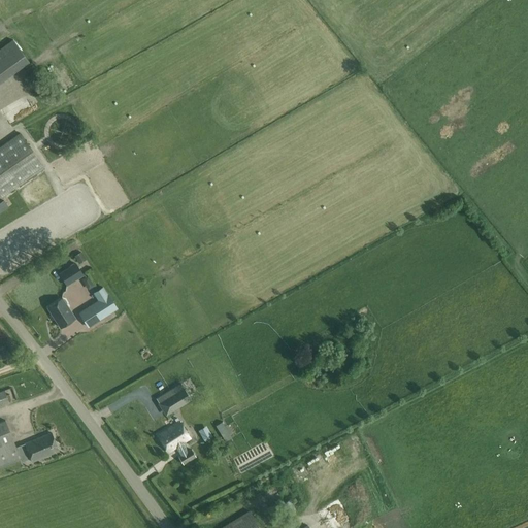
[(0,48),(0,83),(29,61),(12,39),(0,48)]
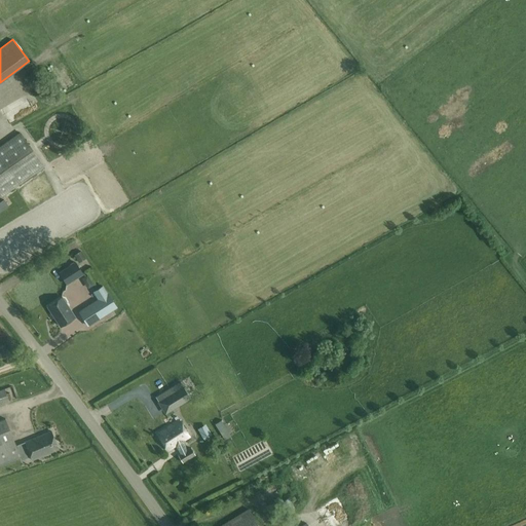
[(44,166),(21,133),(0,146),(0,193),(2,196),(44,166)]
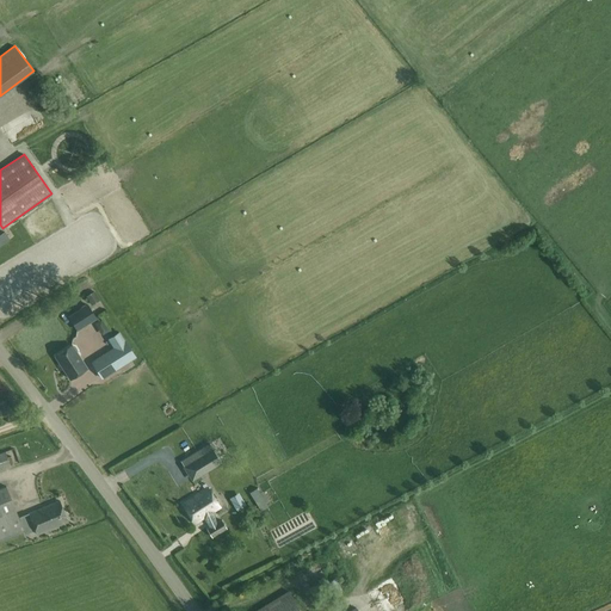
[(0,246),(10,239),(5,232),(0,234),(0,246)]
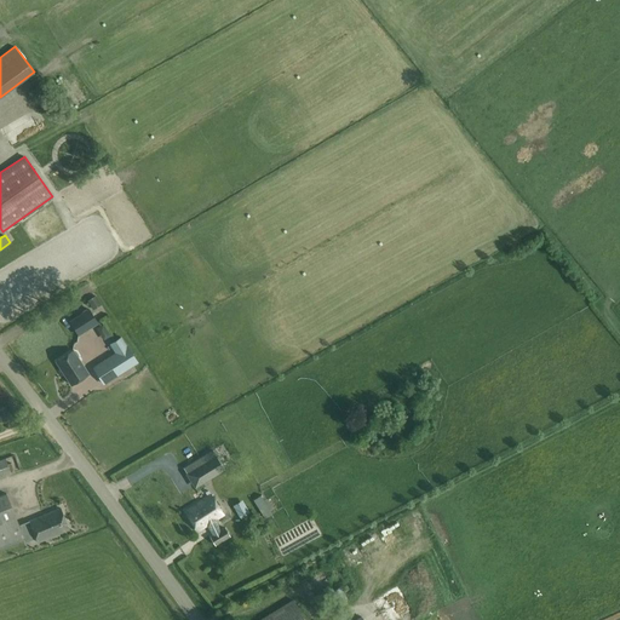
[(87,300),(93,309),(102,304),(96,296),(87,300)]
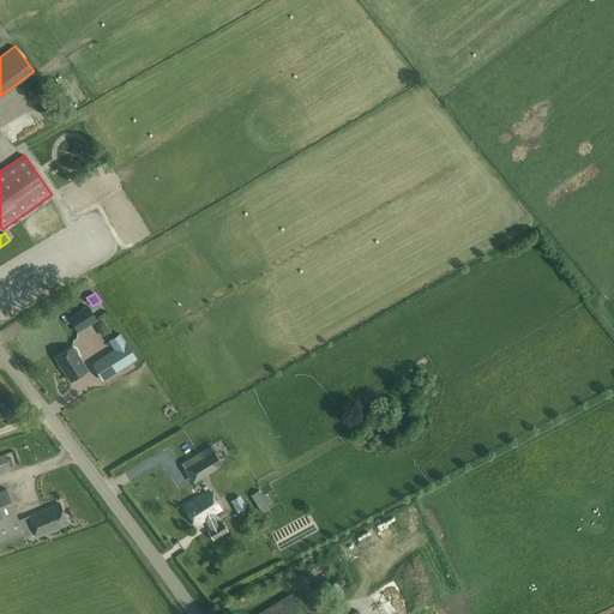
[(78,331),(96,319),(88,306),(86,307),(85,306),(82,308),(82,311),(70,318),(78,331)]
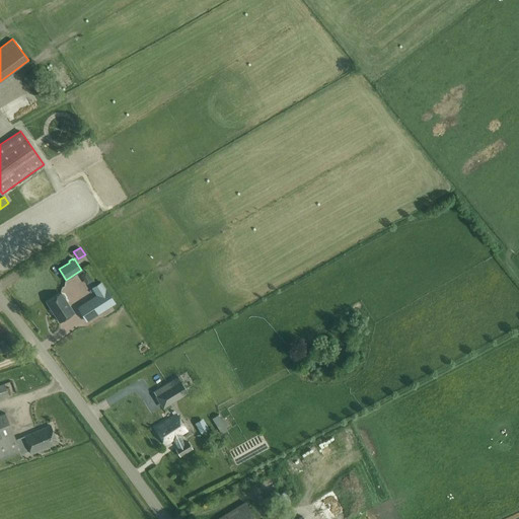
[(96,295),(78,307),(87,321),(115,303),(101,283),(92,288),(96,295)]
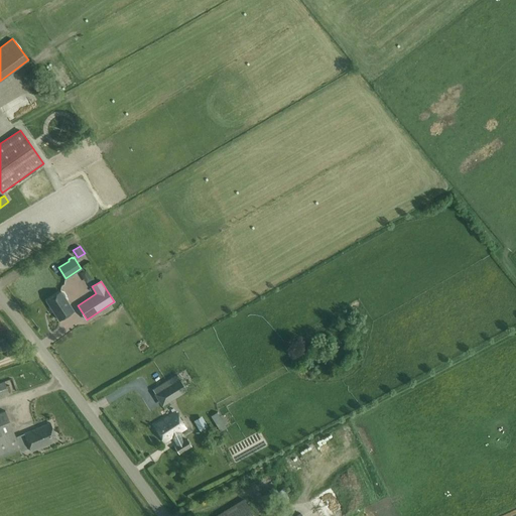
[(46,300),(59,320),(74,311),(65,298),(66,296),(63,293),(61,292),(60,291),(46,300)]
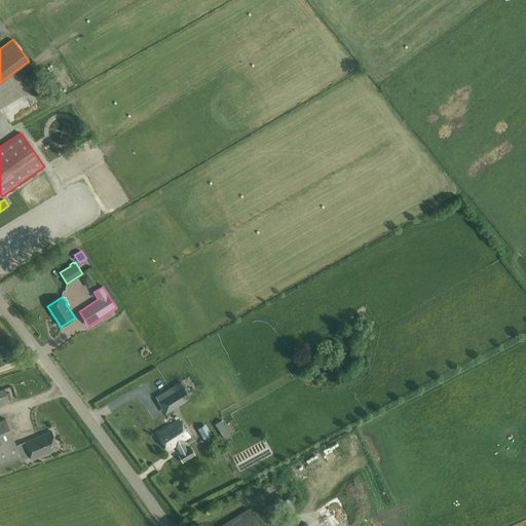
[(189,398),(180,382),(156,398),(165,413),(189,398)]
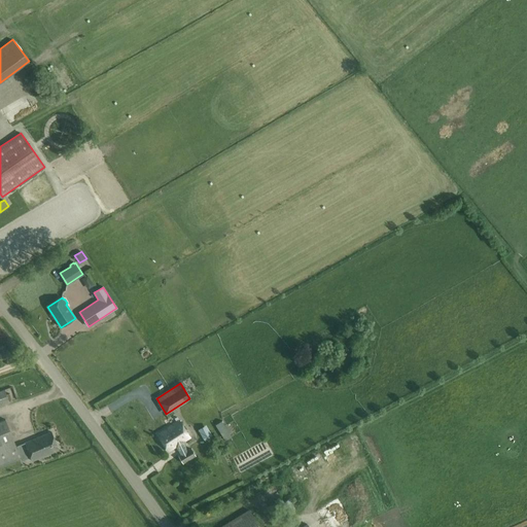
[(0,407),(8,403),(3,390),(0,391),(0,407)]
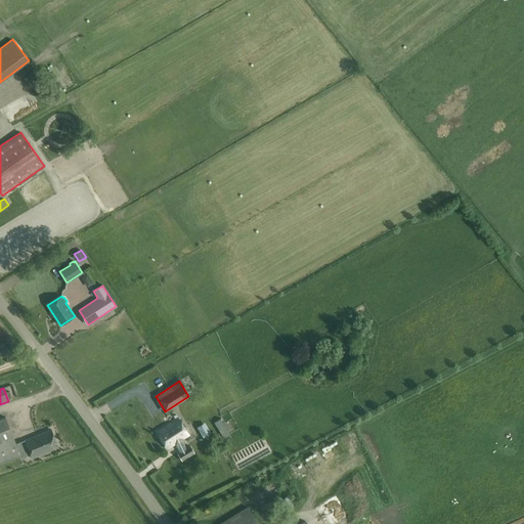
[(25,439),(16,443),(5,416),(0,418),(0,464),(20,455),(22,457),(28,455),(25,450),(29,448),(32,457),(58,447),(51,429),(25,440),(25,439)]
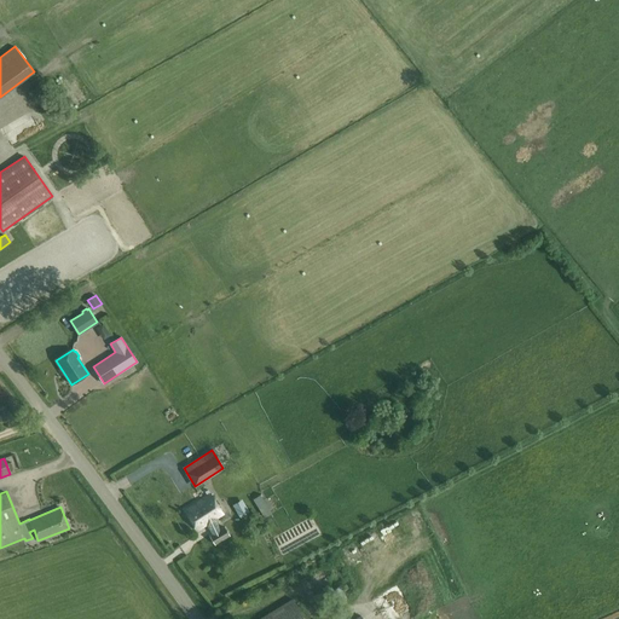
[(210,493),(185,510),(197,530),(206,524),(213,534),(219,531),(215,518),(223,514),(210,493)]
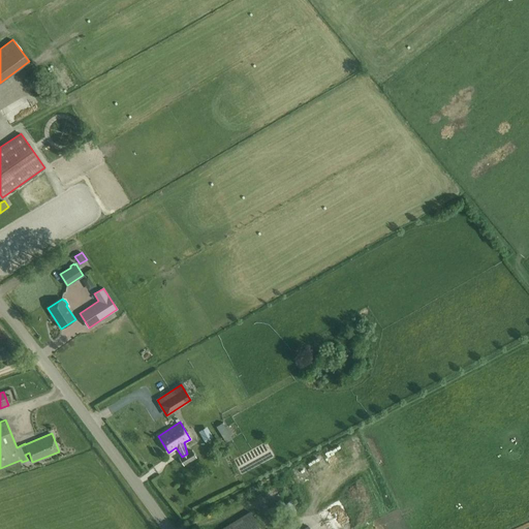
[(222,423),(216,427),(226,442),(228,445),(234,442),(231,439),(232,438),(222,423)]
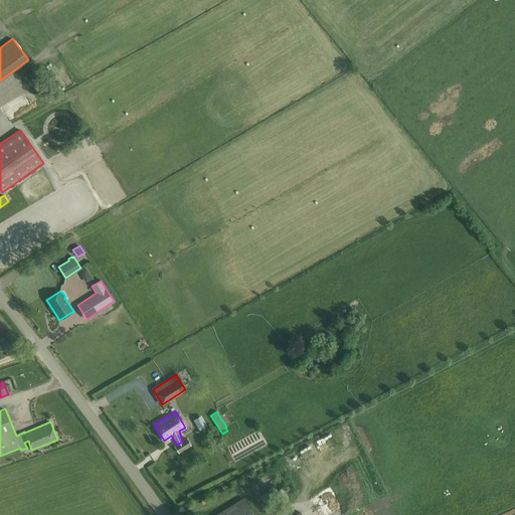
[(201,415),(193,420),(200,431),(207,425),(201,415)]
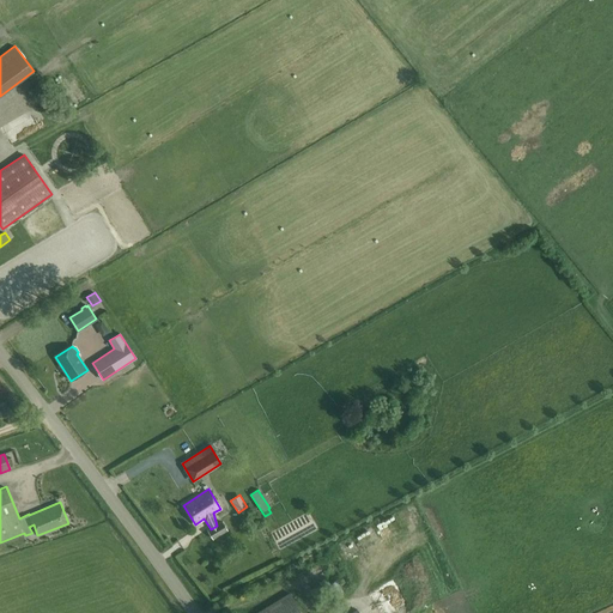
[(224,526),(222,522),(217,526),(211,529),(207,530),(213,539),(226,530),(225,527),(224,525),(224,526)]
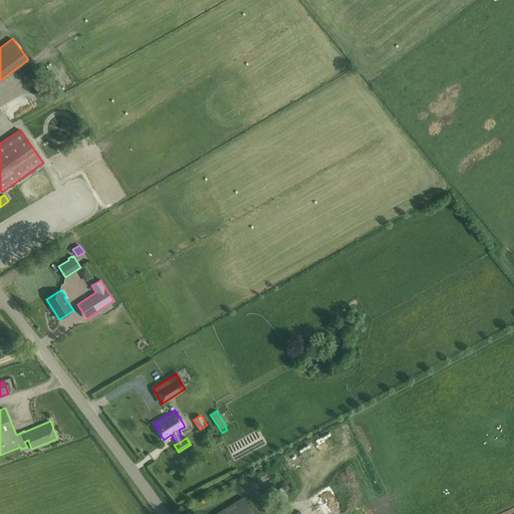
[(268,487),(284,480),(280,469),(264,476),(268,487)]
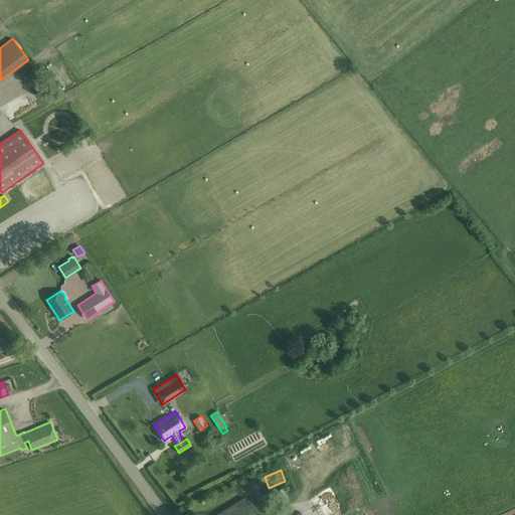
[(253,514),(243,498),(216,514),(253,514)]
